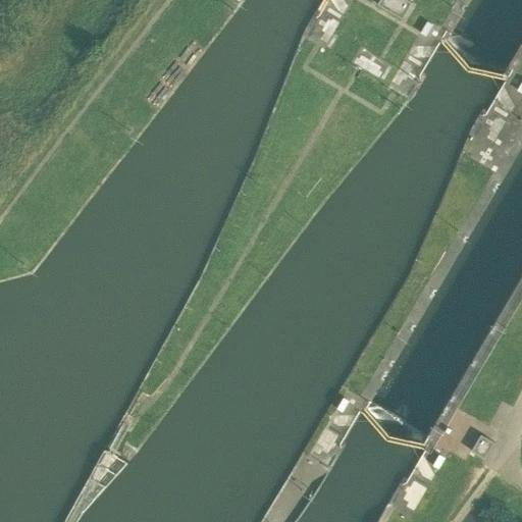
[(403,17),(412,2),(409,0),(380,0),(378,4),(403,17)]
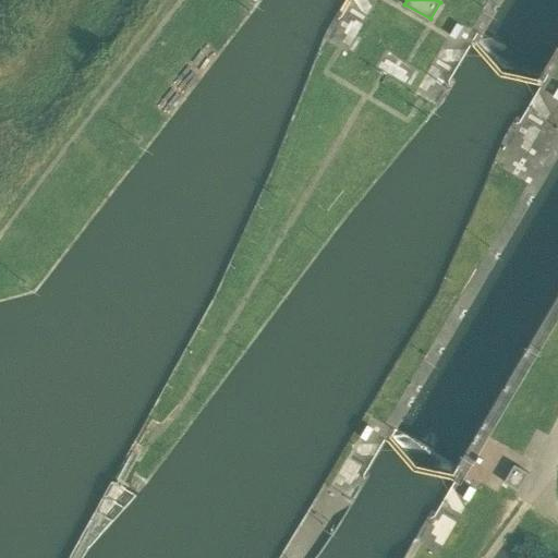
[(450,35),(456,38),(463,26),(457,23),(450,35)]
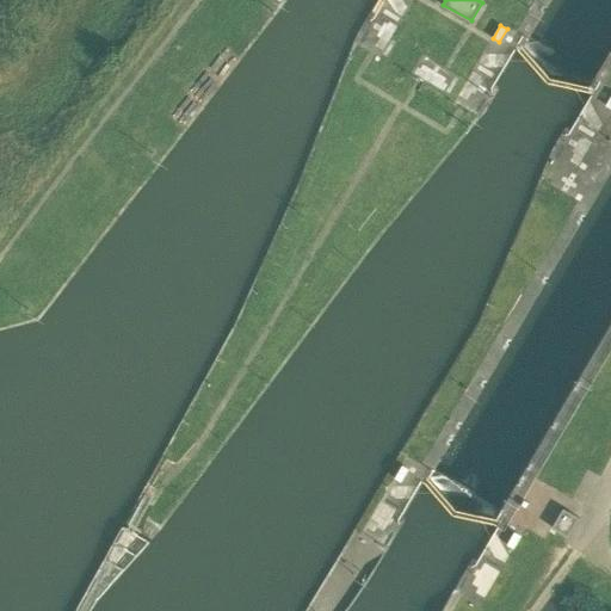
[(395,477),(401,482),(409,469),(402,466),(395,477)]
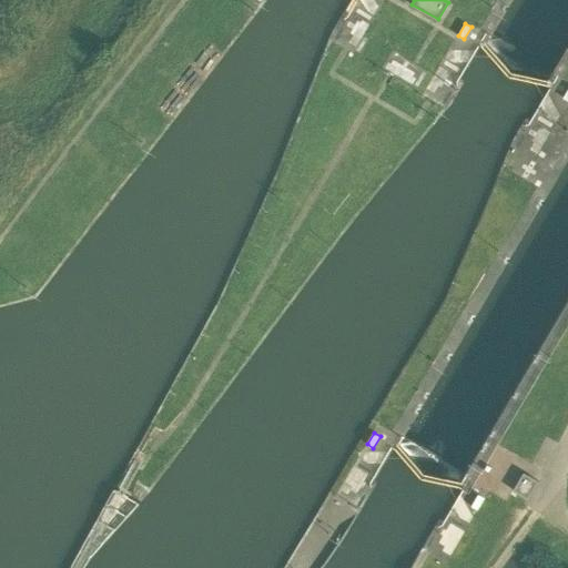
[(472,506),(478,510),(485,498),(479,495),(472,506)]
